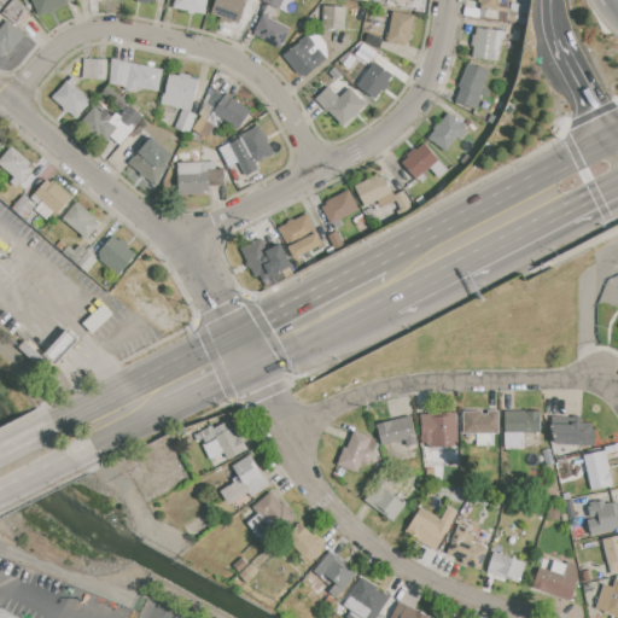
[(13,0),(16,0),(29,10),(18,24),(3,12),(13,0)]
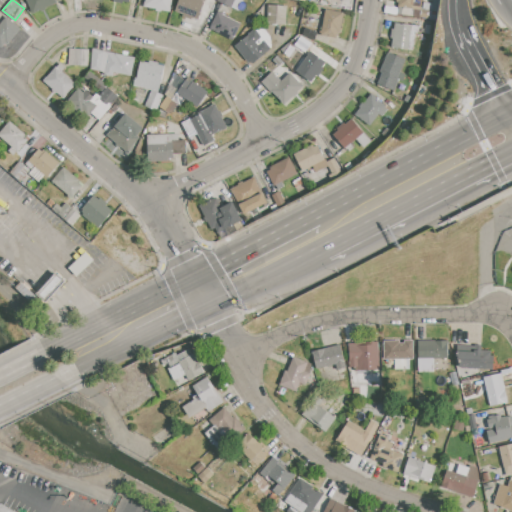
[(26,0),(54,0),(56,3),(46,7),(46,8),(33,14),(26,0)]
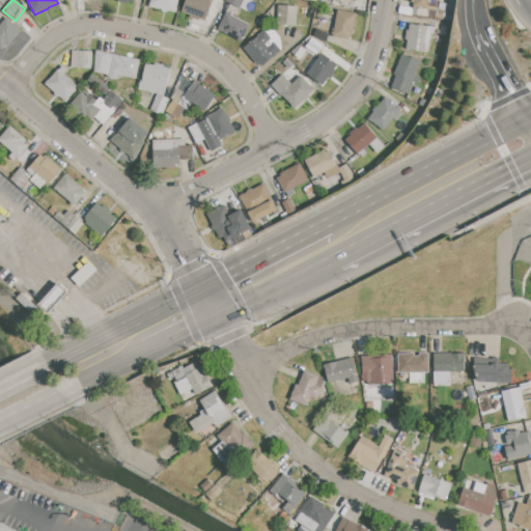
[(150,0),(177,0),(176,11),(168,10),(167,12),(162,11),(162,9),(149,6),(150,0)]
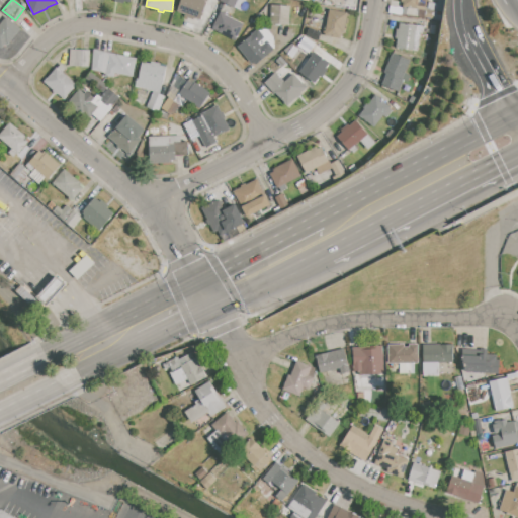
[(180,0),(198,0),(206,3),(200,19),(194,17),(194,20),(184,16),(185,14),(177,11),(180,0)]
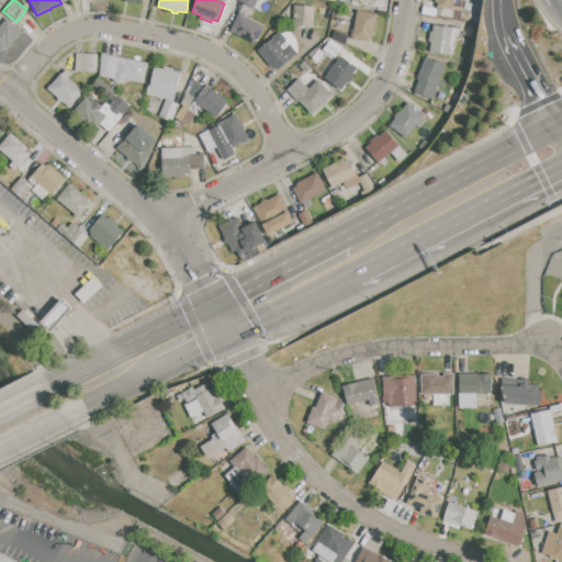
[(239,0),(268,0),(261,12),(239,2),(239,0)]
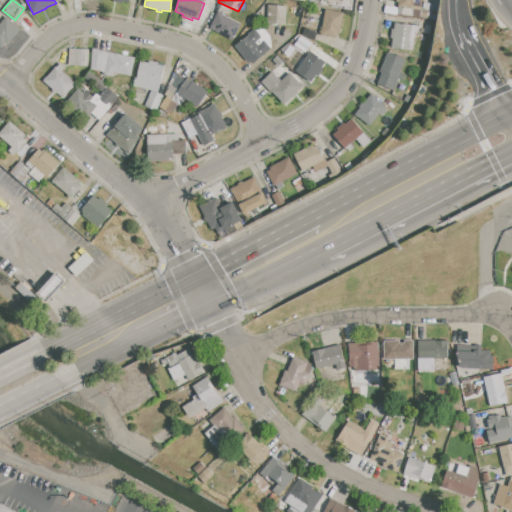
[(395,0),(414,0),(414,1),(422,2),(421,8),(421,10),(399,6),(397,6),(398,2),(395,1),(395,0)]
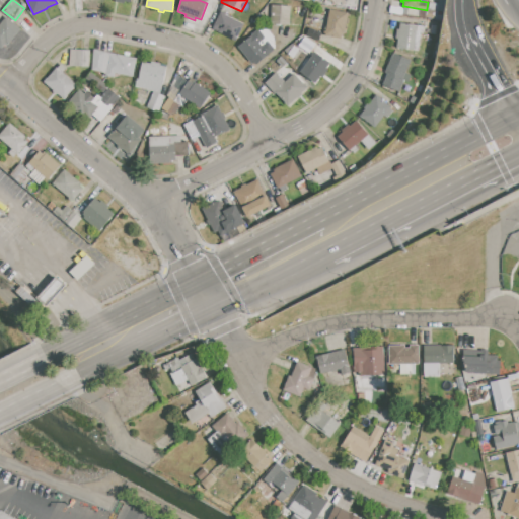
[(272,5),(291,6),(290,25),(271,24),(272,5)]
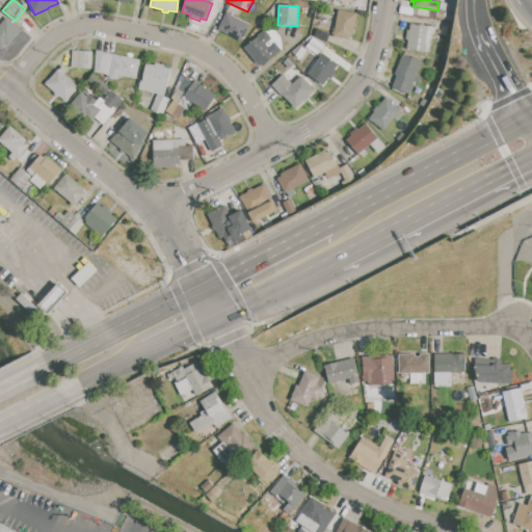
[(415,6),(437,10),(437,8),(454,11),(453,21),(414,15),(415,6)]
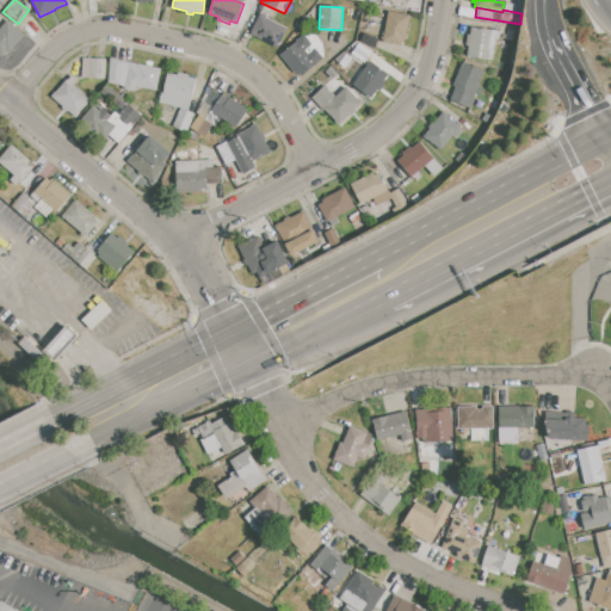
[(389,11),(412,16),(407,39),(405,38),(402,47),(383,42),(389,11)]
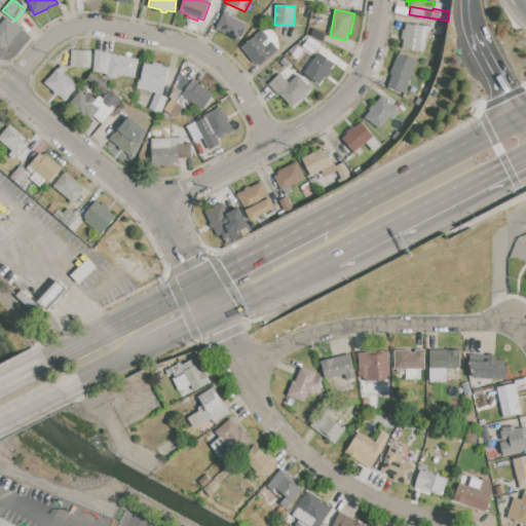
[(224,12),(248,25),(239,41),(215,29),(224,12)]
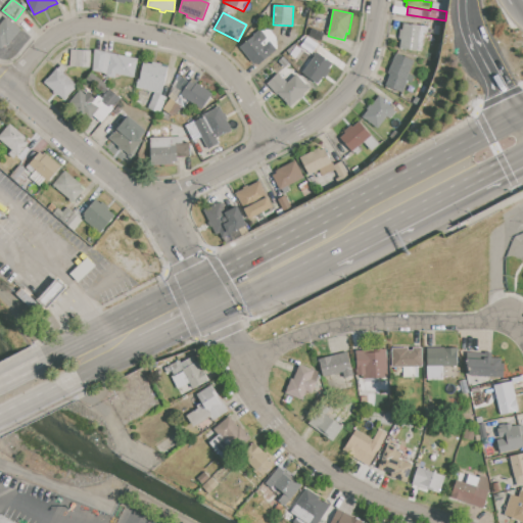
[(0,24),(6,16),(21,29),(7,47),(4,45),(2,47),(0,45),(0,24)]
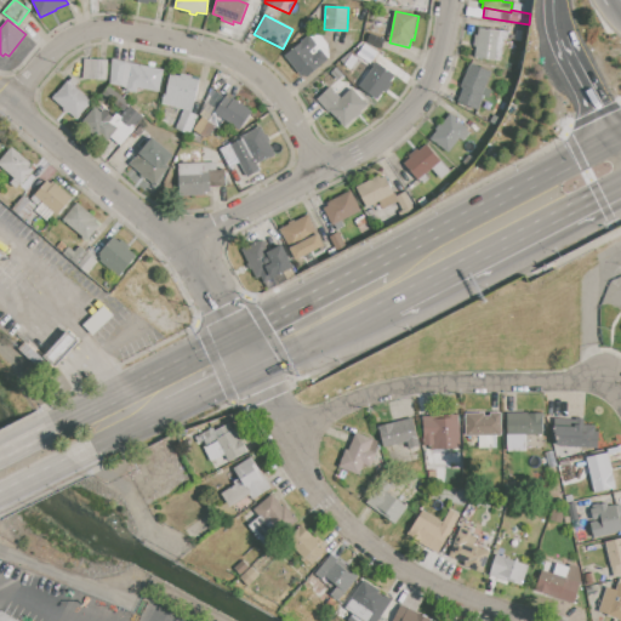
[(479,28),(508,32),(507,41),(503,40),(500,61),(474,57),(477,47),(474,46),(476,35),(478,35),(479,28)]
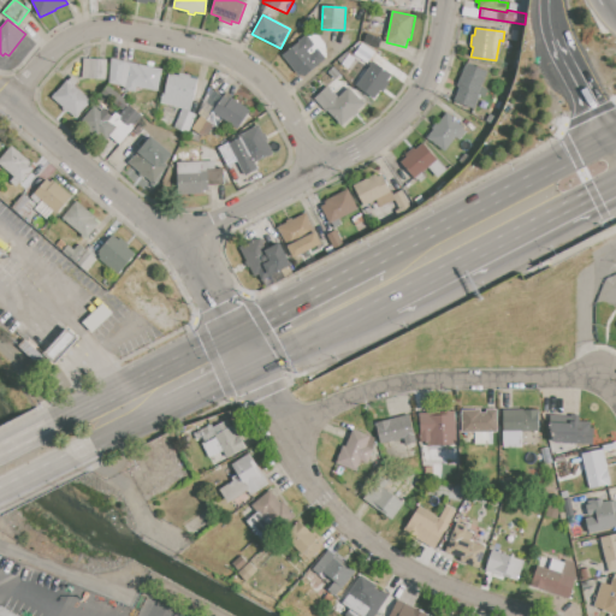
[(283,55),(313,29),(326,45),(327,58),(302,78),(283,55)]
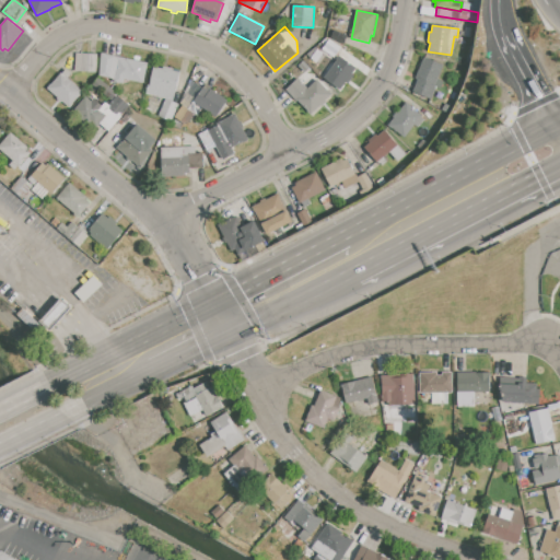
[(335,30),(348,36),(345,44),(330,38),(335,30)]
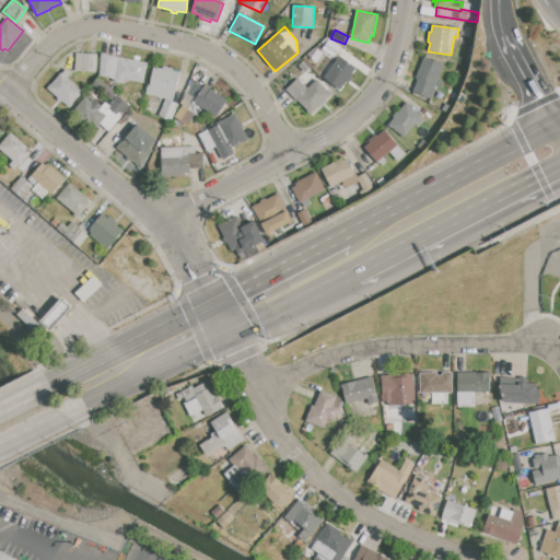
[(329,39),(340,48),(336,54),(325,46),(329,39)]
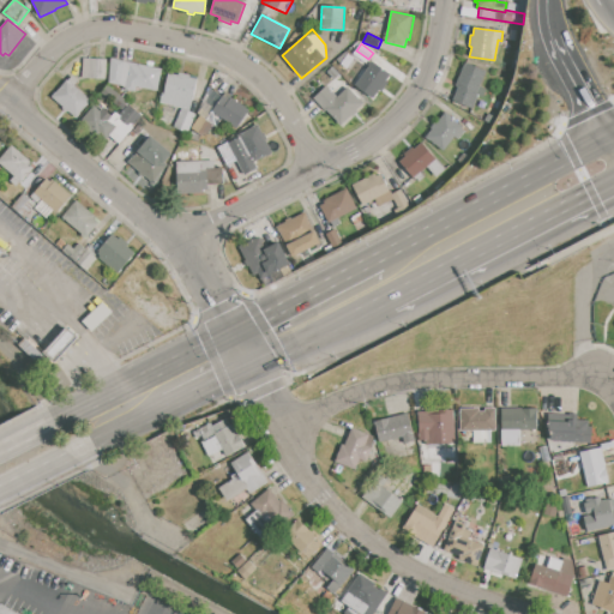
[(84,58),(107,59),(106,79),(83,78),(84,58)]
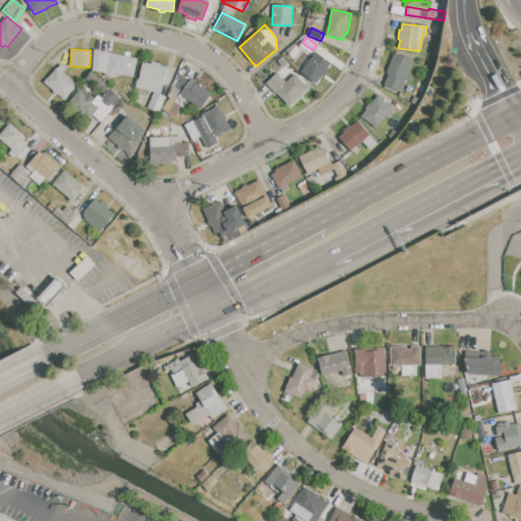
[(93,70),(95,50),(108,52),(104,72),(93,70)]
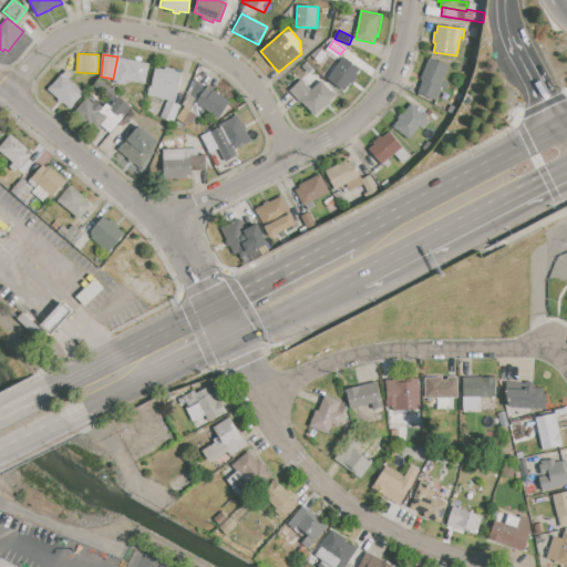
[(122,58),(150,64),(145,84),(126,80),(125,84),(116,82),(122,58)]
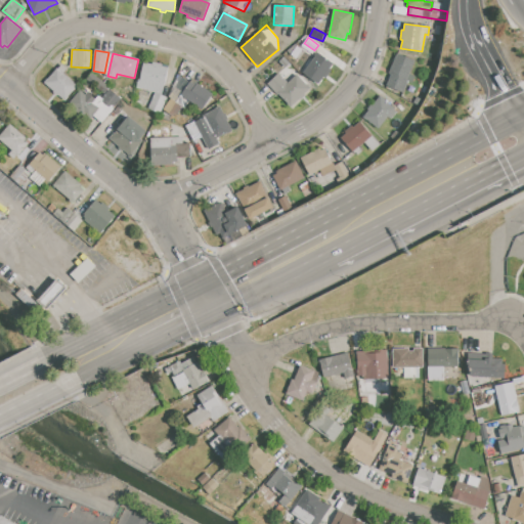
[(318,53),(334,63),(330,69),(332,71),(325,79),(323,77),(318,83),(304,73),(318,53)]
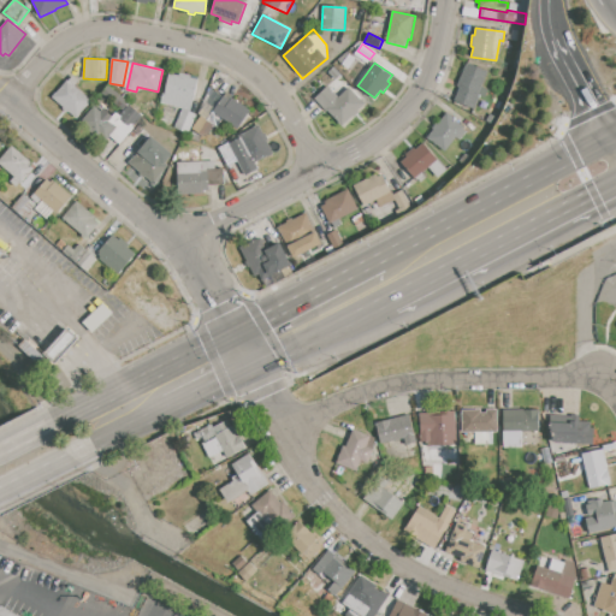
[(487,72),(478,94),(480,95),(474,110),(455,101),(460,88),(457,87),(467,64),(487,72)]
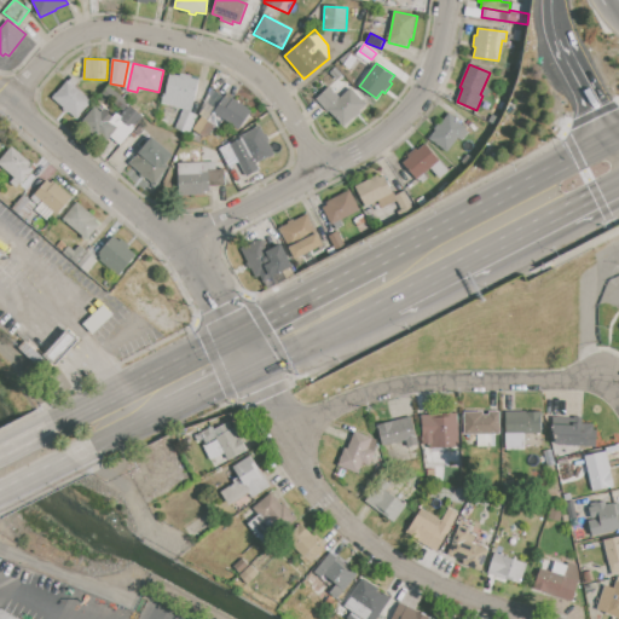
[(335,67),(343,75),(337,81),(329,73),(335,67)]
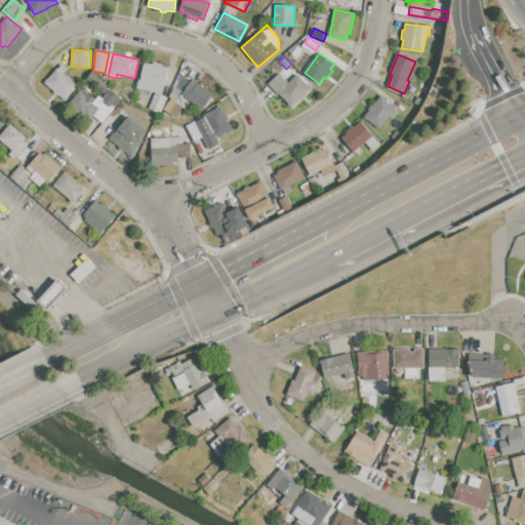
[(145,63),(153,64),(153,63),(169,66),(163,92),(136,87),(138,80),(140,80),(145,63)]
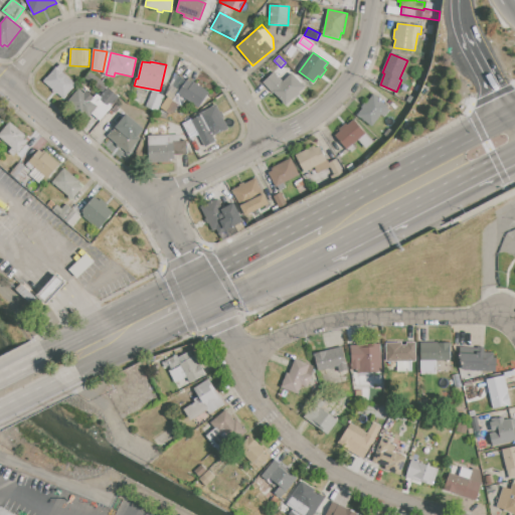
[(44,80),(57,66),(61,62),(66,66),(62,71),(77,84),(64,99),(58,93),(55,95),(51,92),(53,89),(44,80)]
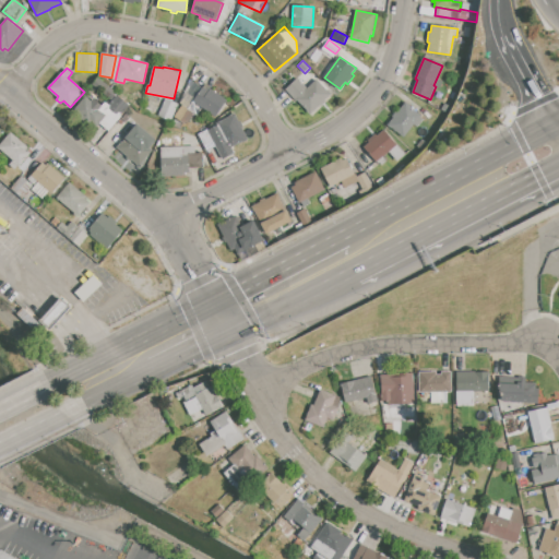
[(333,96),(312,117),(286,90),(297,78),(308,88),(317,79),(333,96)]
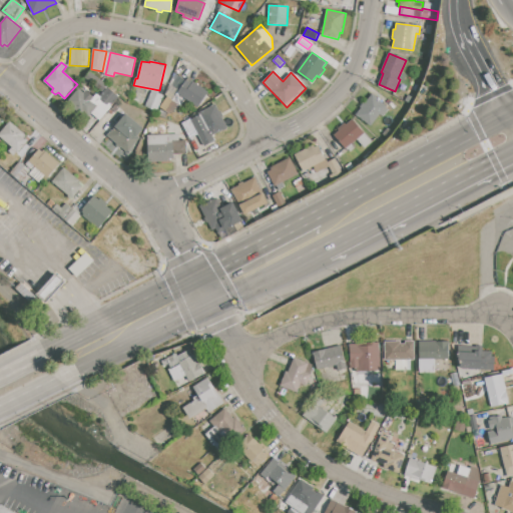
[(164,94),(174,99),(183,78),(173,74),(164,94)]
